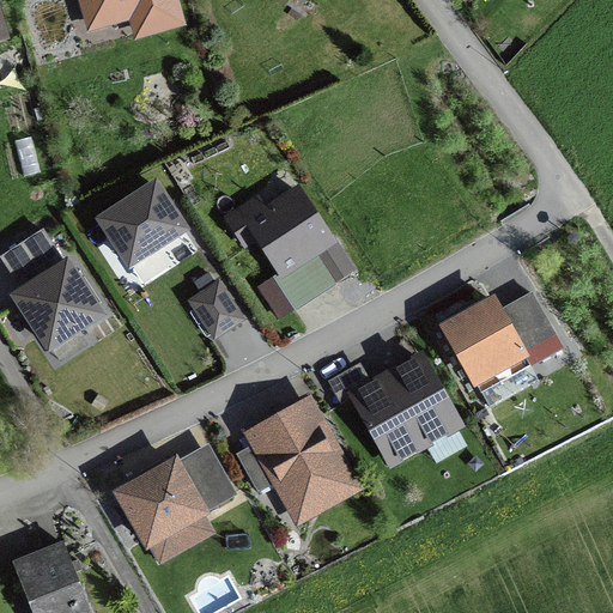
[(177,24),(170,0),(82,0),(89,28),(139,13),(144,34),(177,24)]
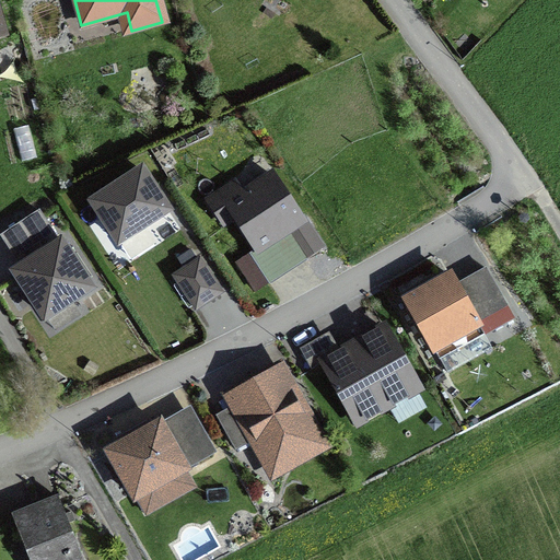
[(119,240),(167,209),(154,189),(142,170),(94,201),(119,240)]
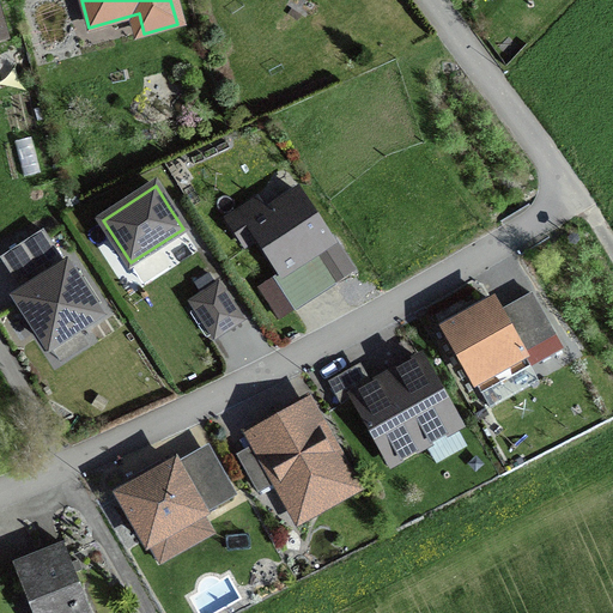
[(283,273),(333,240),(297,186),(247,218),(283,273)]
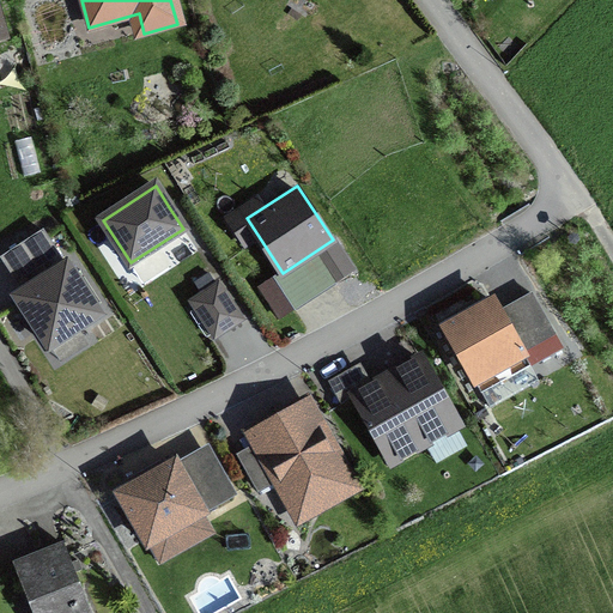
[(50,346),(101,314),(67,265),(44,279),(18,297),(50,346)]
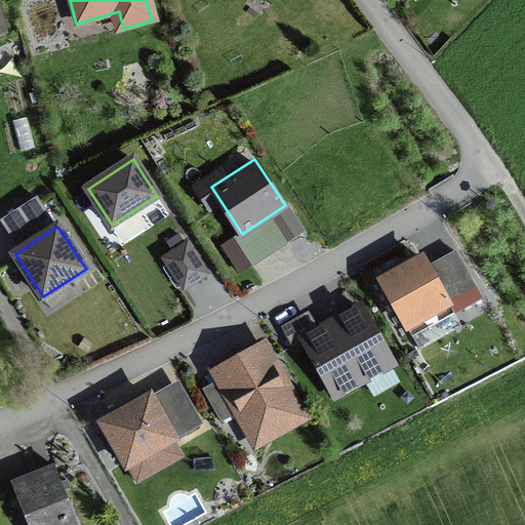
[(189,239),(161,257),(184,291),(211,273),(189,239)]
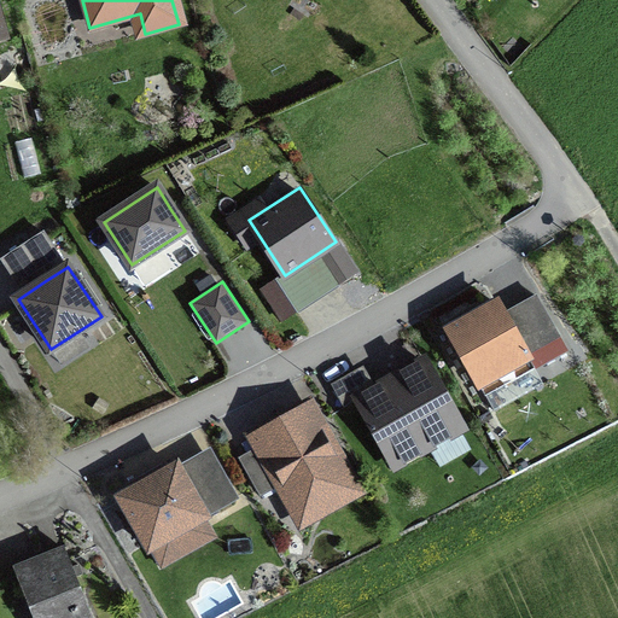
[(452,328),(483,384),(531,355),(500,301),(452,328)]
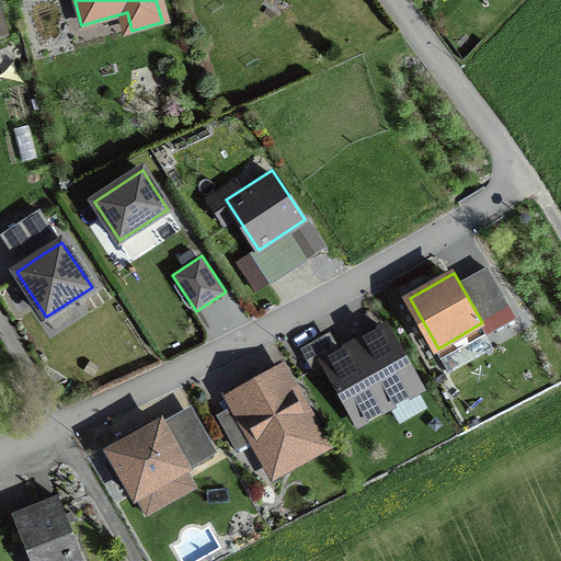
[(423,382),(387,319),(317,358),(353,422),(423,382)]
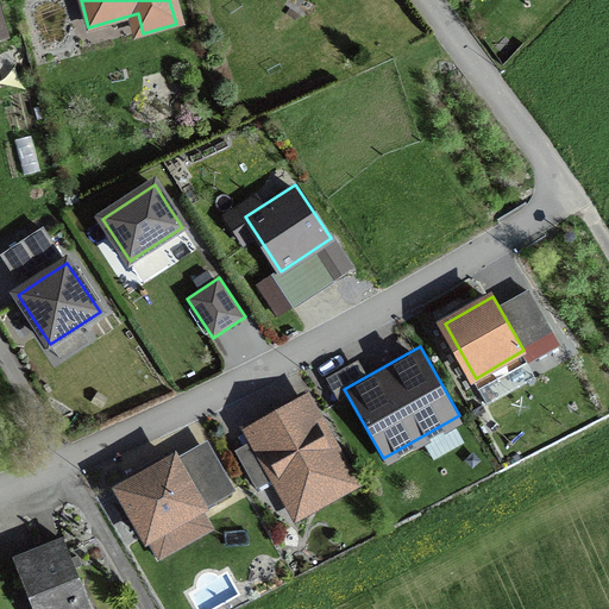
[(351,481),(306,397),(246,431),(293,513),(351,481)]
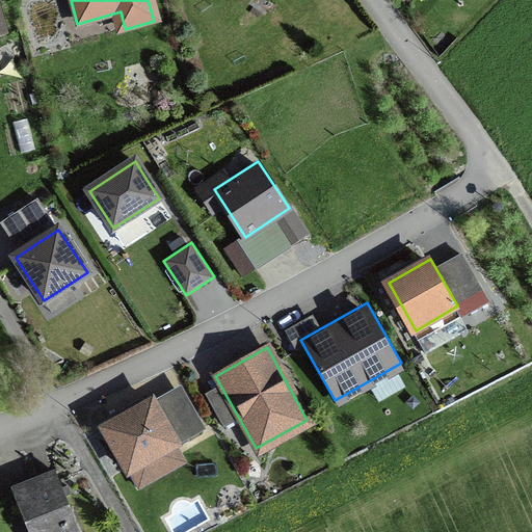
[(179,448),(183,446),(181,443),(206,429),(182,386),(156,400),(154,396),(99,426),(127,477),(130,475),(138,489),(187,462),(179,448)]
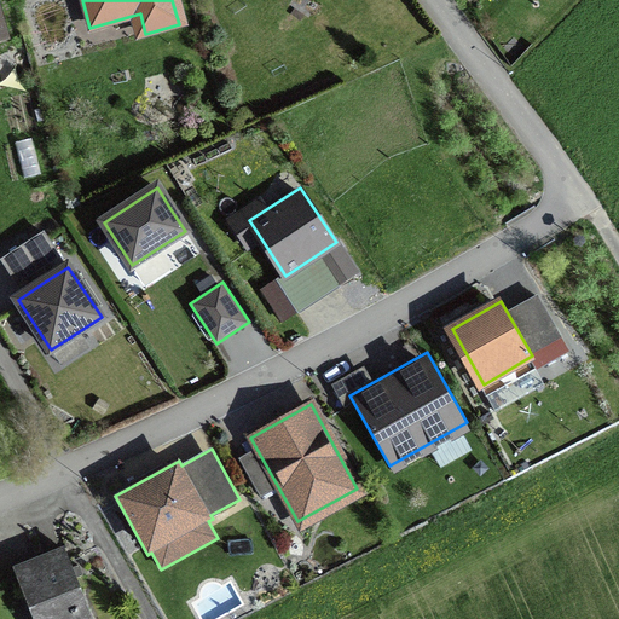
[(15,571),(33,618),(88,618),(63,551),(15,571)]
